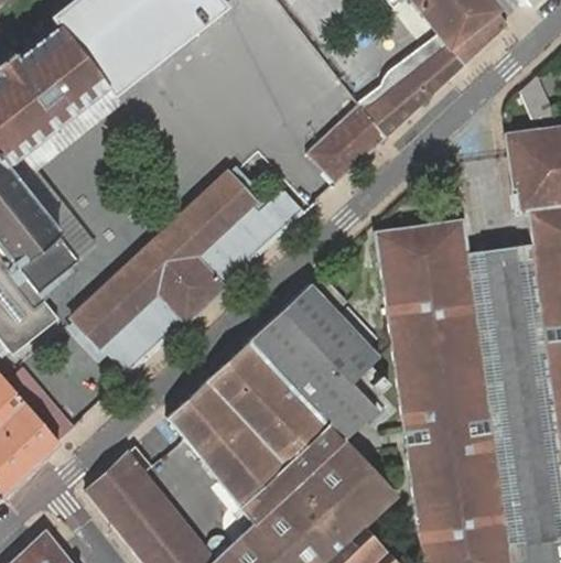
[(61,316),(39,292),(81,259),(64,238),(58,242),(53,237),(58,233),(61,231),(22,183),(9,165),(110,85),(115,91),(226,4),(222,0),(74,0),(54,15),(60,21),(19,54),(15,50),(12,52),(0,61),(0,335),(14,353),(61,316)]
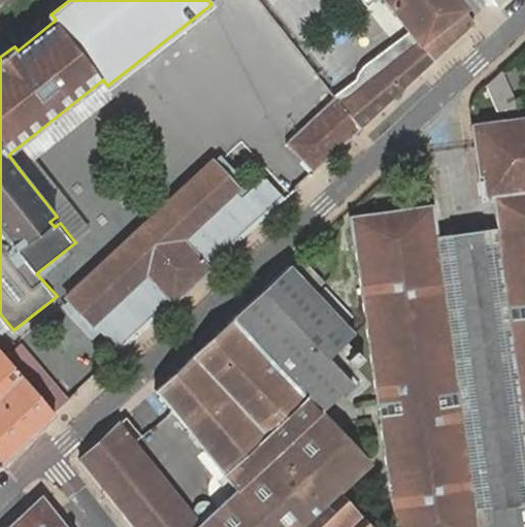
[(388,0),(421,42),(391,67),(388,63),(384,61),(381,60),(375,59),(372,60),(369,61),(368,62),(368,63),(371,67),(359,76),(363,83),(340,101),(343,104),(361,129),(406,88),(478,21),(467,6),(462,0),(388,0)]
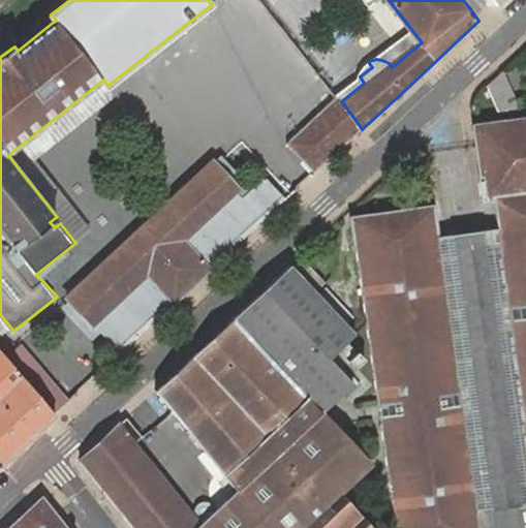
[(338,96),(341,101),(364,83),(360,76),(372,67),(369,63),(369,62),(367,63),(364,65),(362,69),(359,74),(358,79),(336,94),(338,96)]
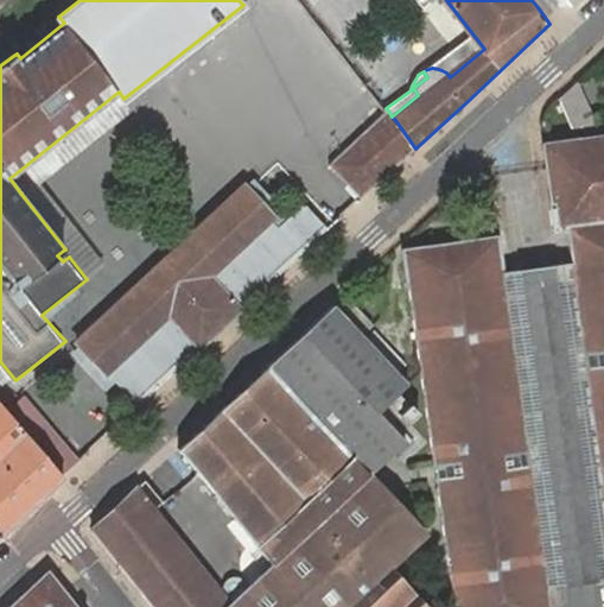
[(570,128),(593,120),(578,83),(555,93),(570,128)]
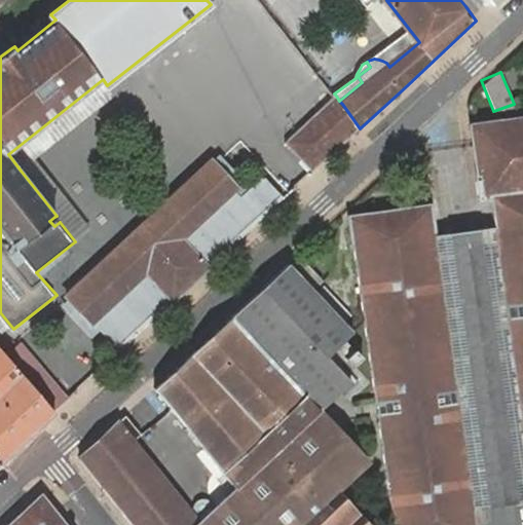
[(115,96),(107,85),(103,79),(8,154),(21,171),(37,157),(115,96)]
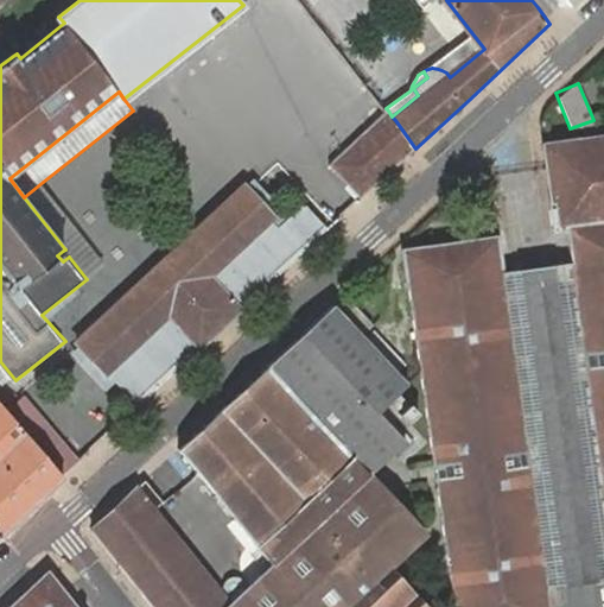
[(392,117),(388,111),(332,163),(363,197),(415,149),(395,120),(392,117)]
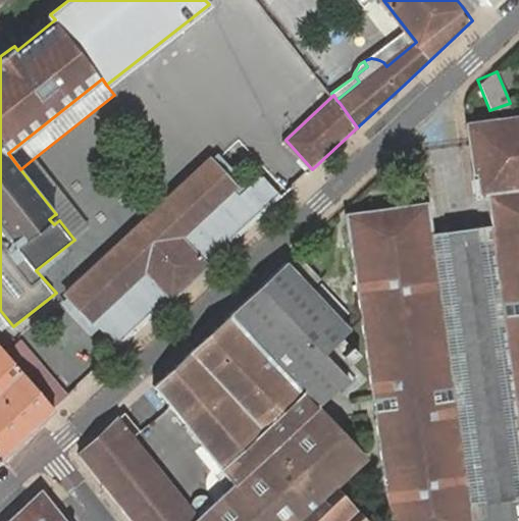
[(518,114),(468,121),(471,143),(479,197),(489,195),(494,224),(518,407),(518,114)]
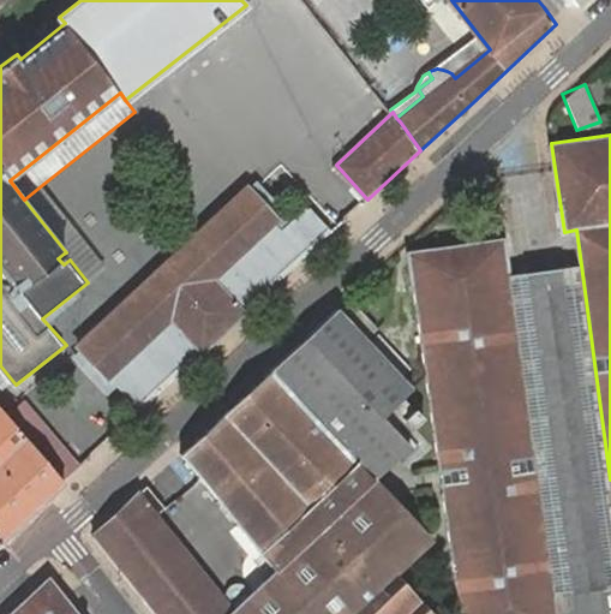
[(43,184),(24,200),(66,252),(64,254),(70,260),(88,282),(109,264),(43,184)]
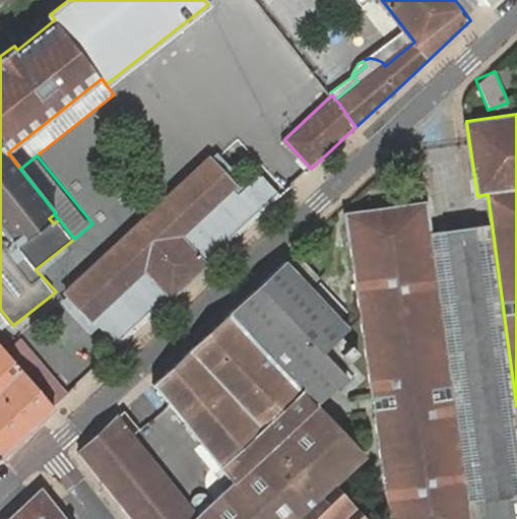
[(146,271),(173,299),(209,263),(185,235),(228,195),(238,185),(213,158),(67,294),(93,321),(146,271)]
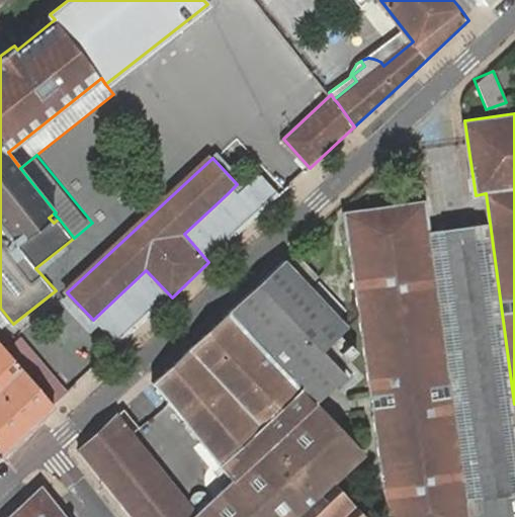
[(208,262),(251,223),(227,194),(184,234),(208,262)]
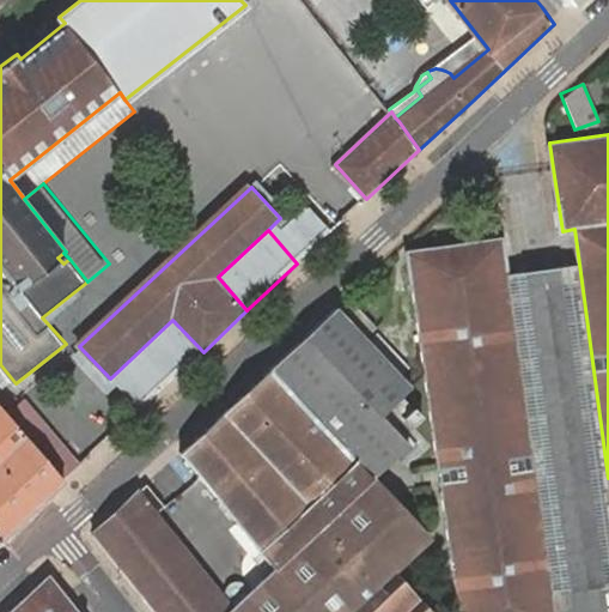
[(504,237),(408,250),(413,284),(414,284),(460,611),(556,611),(554,592),(509,273),(509,271),(504,237)]
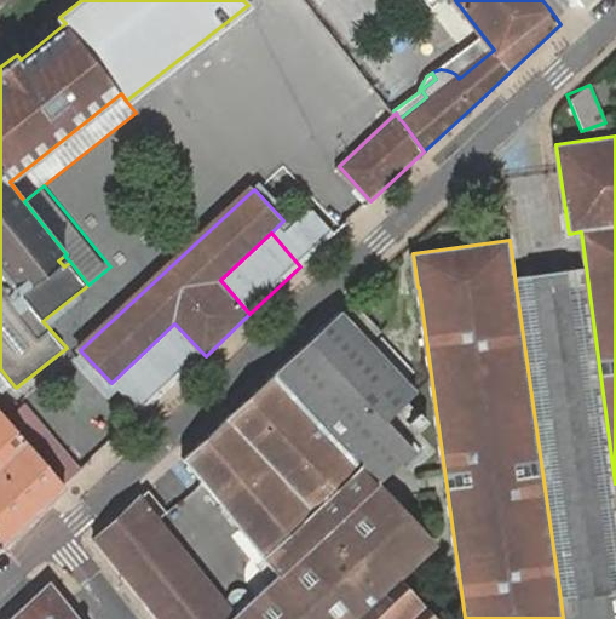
[(64,267),(70,262),(64,256),(58,261),(64,267)]
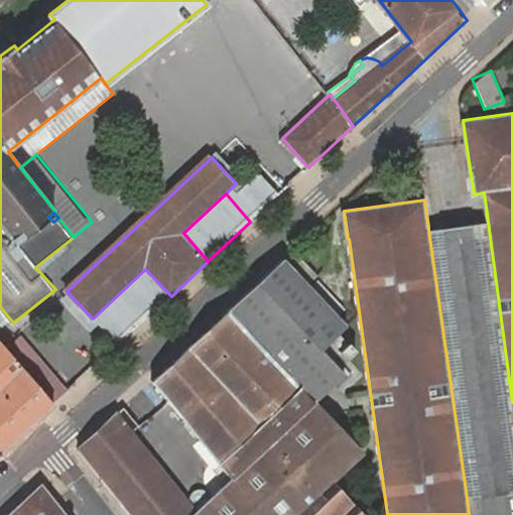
[(512,402),(488,222),(461,225),(428,230),(467,498),(512,491),(512,402)]
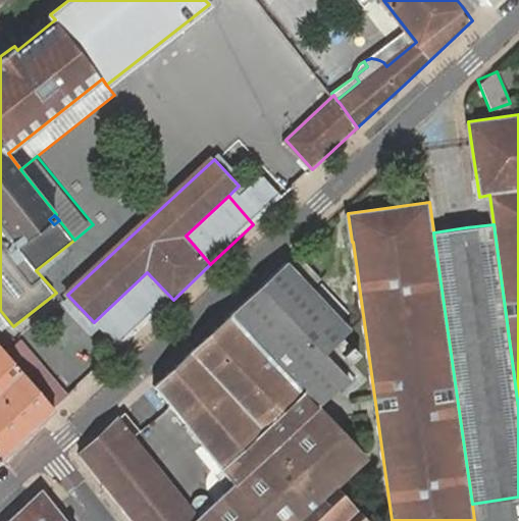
[(321,277),(298,252),(288,262),(311,288),(321,277)]
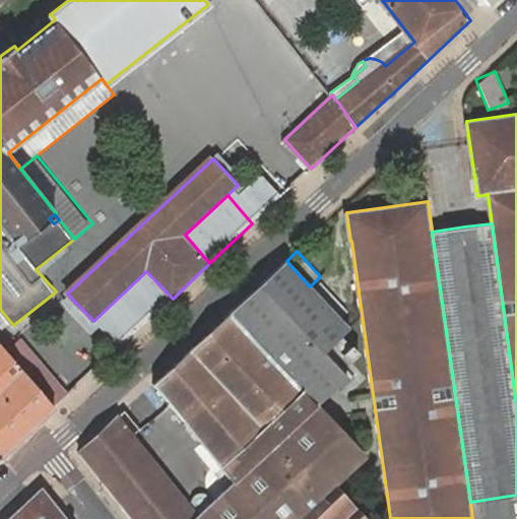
[(310,286),(286,261),(230,313),(230,314),(317,406),(348,376),(325,351),(349,329),(310,286)]
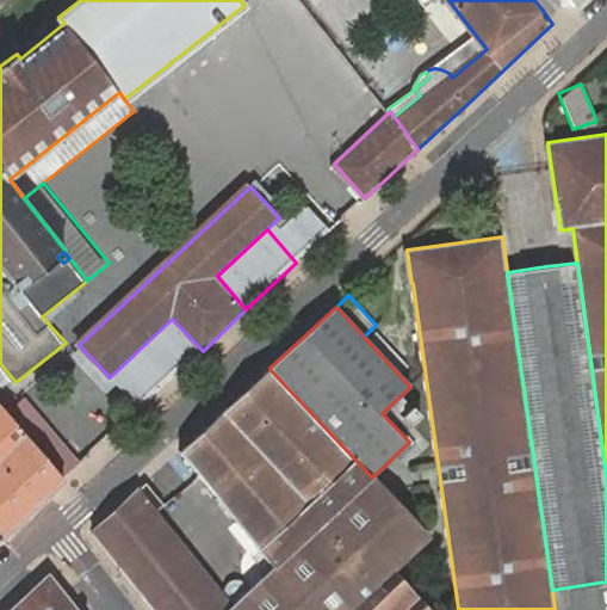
[(110,377),(140,408),(203,351),(172,319),(110,377)]
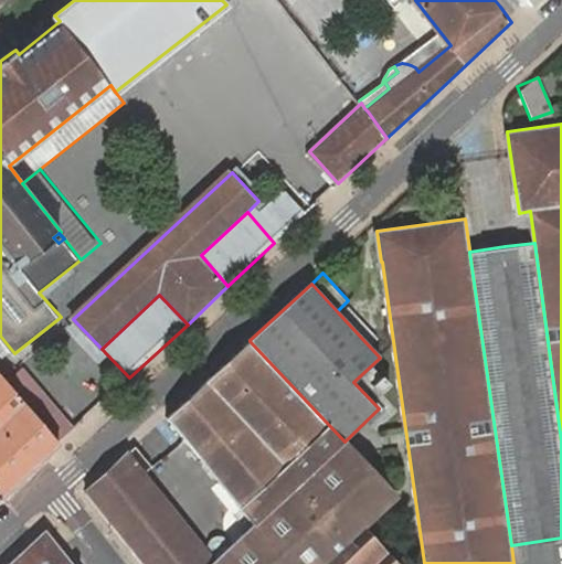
[(254,524),(345,442),(250,341),(170,415),(168,416),(254,524)]
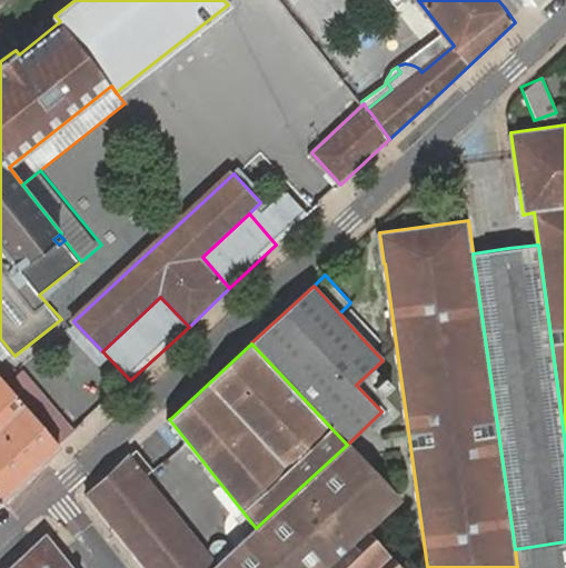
[(25,369),(8,384),(15,391),(60,446),(76,431),(25,369)]
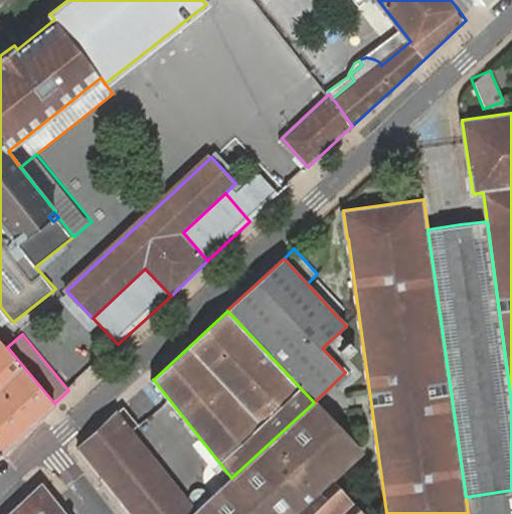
[(0,449),(2,452),(54,403),(13,354),(7,347),(0,338),(0,449)]
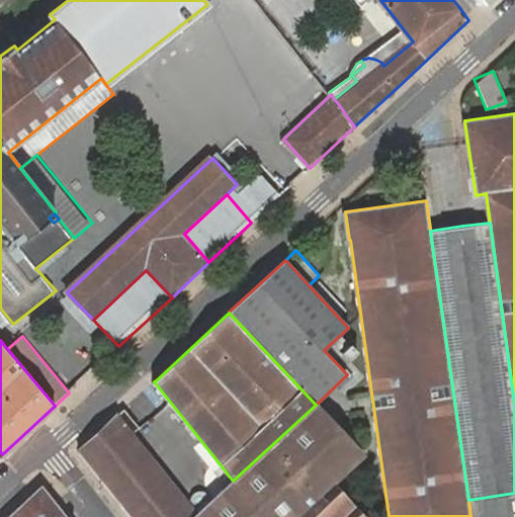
[(365,516),(334,483),(365,453),(316,405),(233,481),(197,513),(193,516),(365,516)]
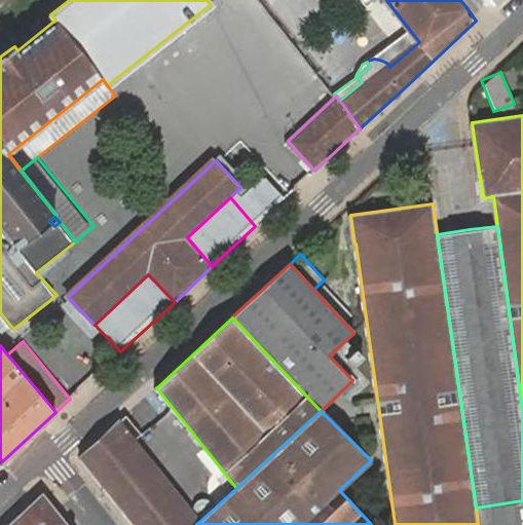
[(127,414),(121,421),(136,440),(143,434),(127,414)]
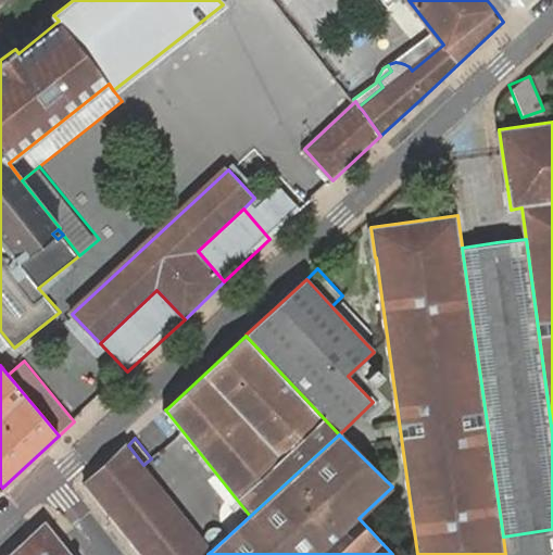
[(87,483),(143,554),(208,554),(212,551),(143,465),(128,445),(87,483)]
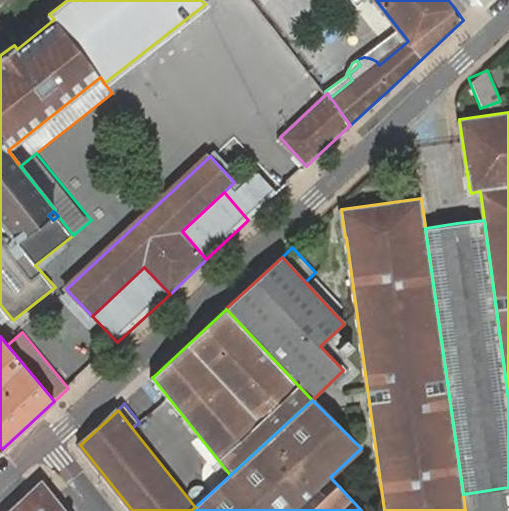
[(69,510),(43,478),(8,510),(69,510)]
